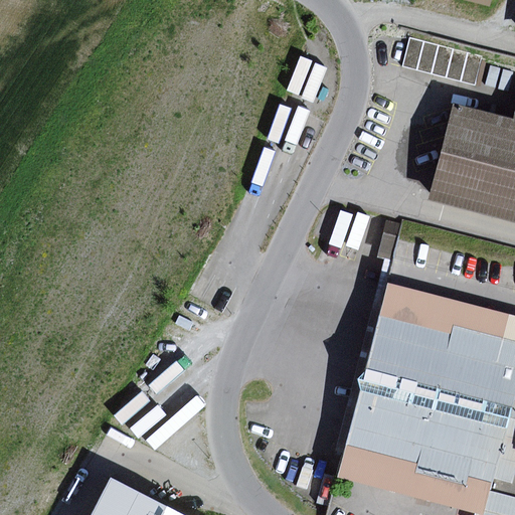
[(409,39),(402,67),(474,84),(481,57),(409,39)]
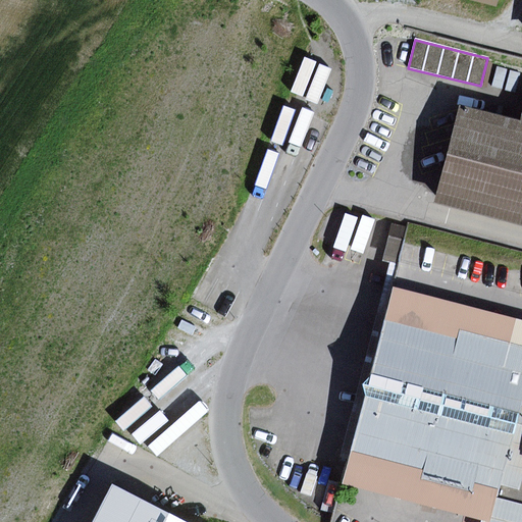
[(521,118),(521,120),(460,104),(435,203),(521,223),(521,118)]
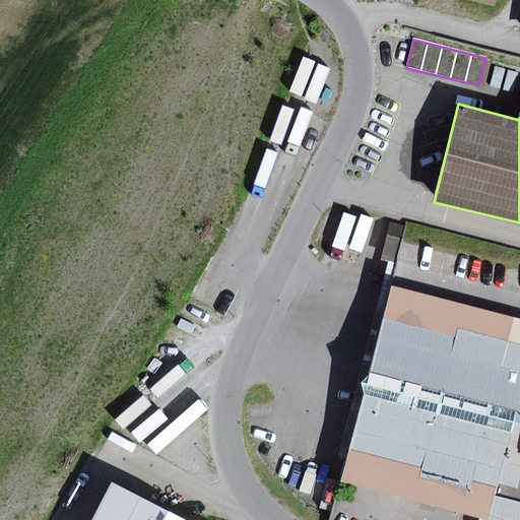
[(515,319),(392,289),(344,482),(489,518),(494,497),(519,503),(519,346),(509,343),(515,319)]
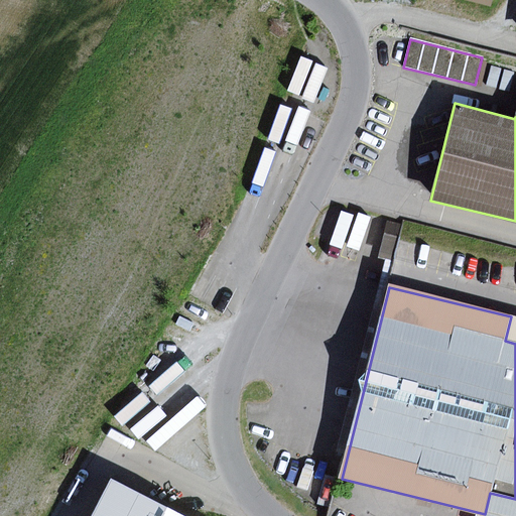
[(184,515),(113,478),(93,515),(184,515)]
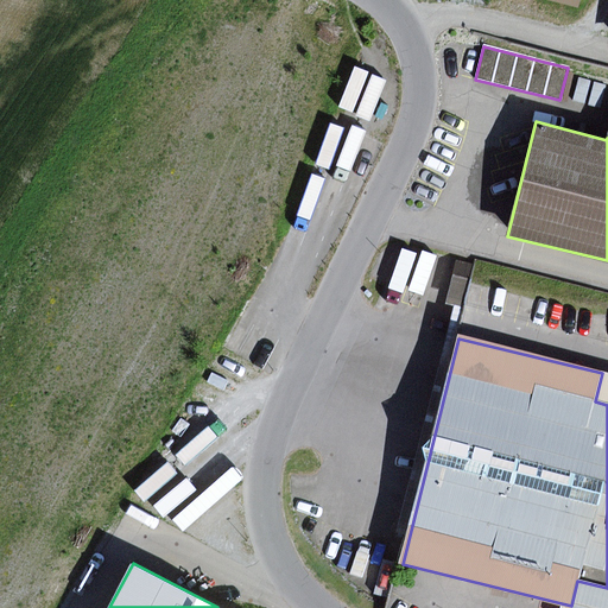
[(607,607),(607,588),(577,581),(571,606),(570,607),(607,607)]
